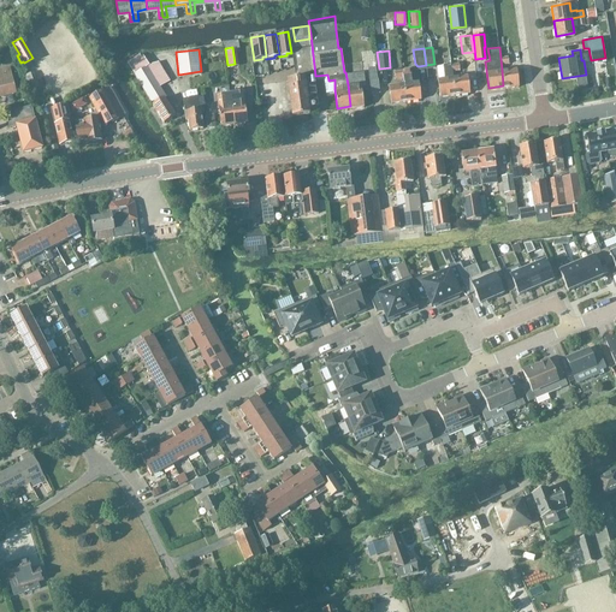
[(170,78),(157,58),(147,64),(140,52),(126,60),(134,72),(153,102),(164,120),(175,113),(164,96),(165,95),(159,84),(170,78)]
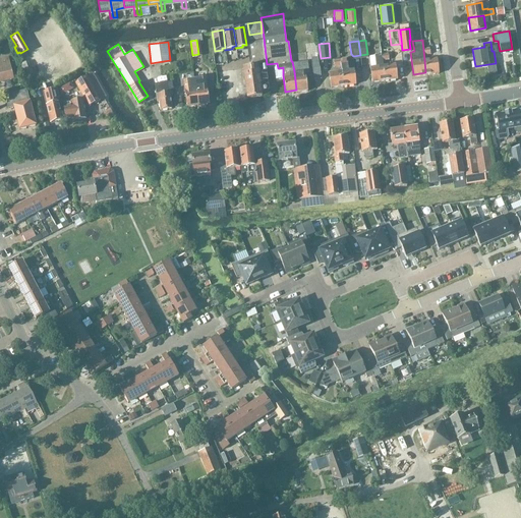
[(340,56),(340,57),(340,63),(341,69),(343,83),(355,81),(354,68),(348,68),(346,57),(345,57),(344,53),(339,49),(340,56)]
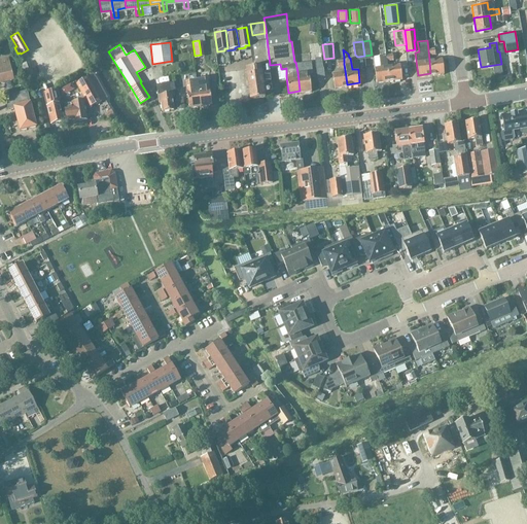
[(389,79),(387,65),(386,59),(385,53),(379,54),(380,66),(374,67),(376,80),(389,79)]
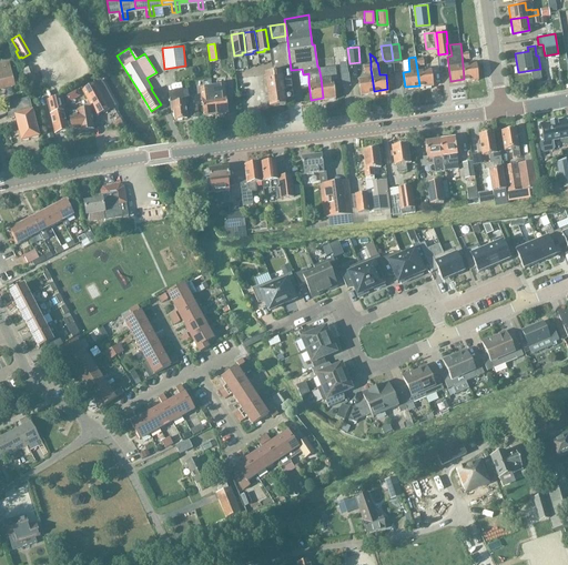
[(0,87),(14,83),(9,59),(0,60),(0,87)]
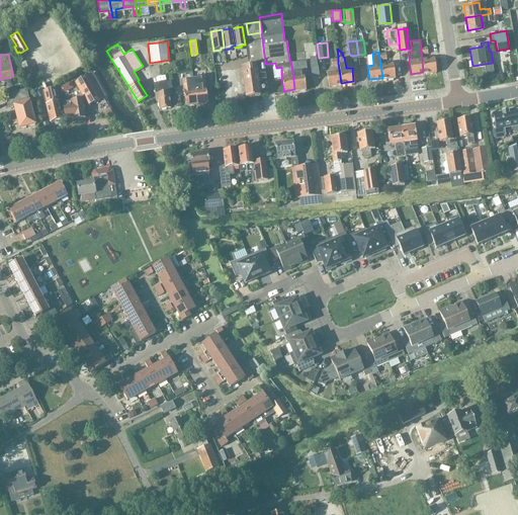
[(422,59),(423,72),(436,71),(434,57),(422,59)]
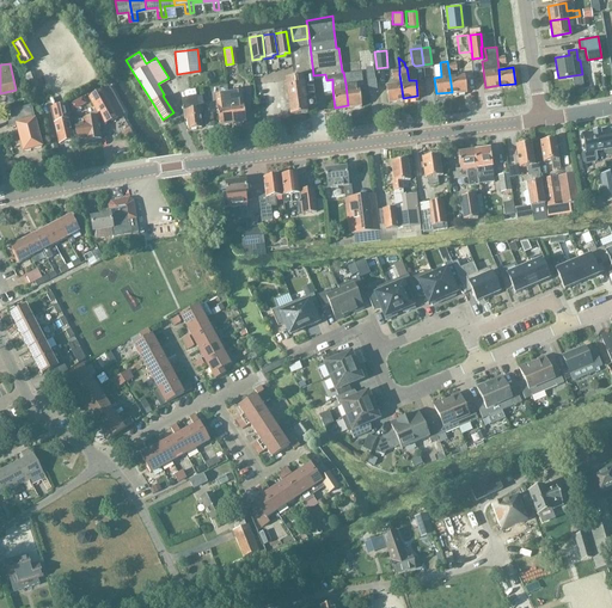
[(346,84),(348,105),(361,104),(359,83),(362,81),(361,69),(343,72),(346,84)]
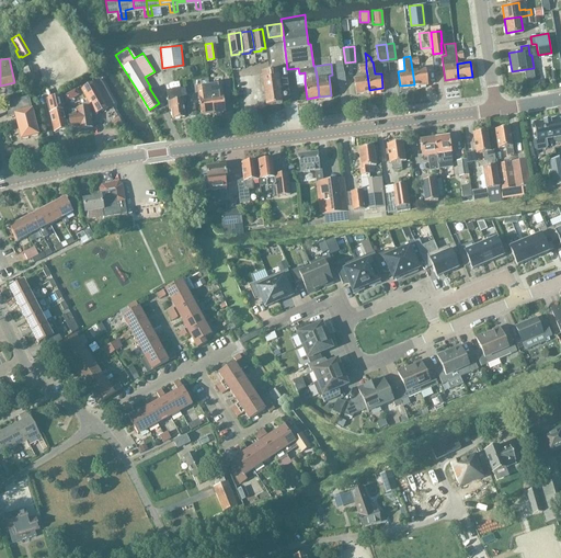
[(29,65),(21,67),(25,80),(33,77),(29,65)]
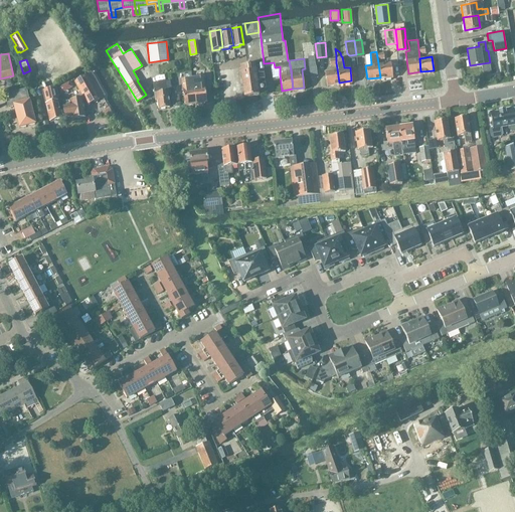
[(378,63),(380,77),(392,75),(390,61),(378,63)]
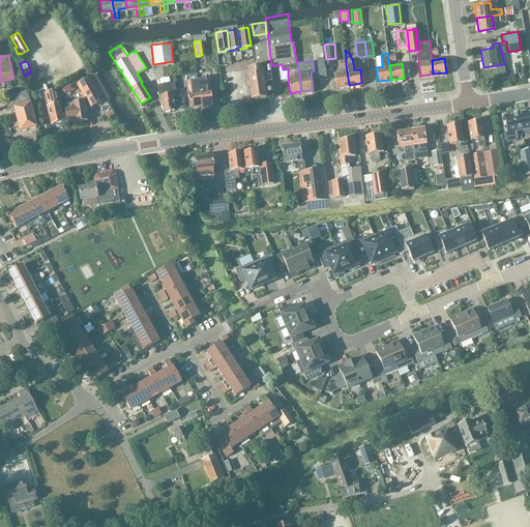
[(258,65),(246,66),(248,77),(263,76),(263,75),(271,74),(270,64),(269,64),(262,65),(262,64),(258,65)]
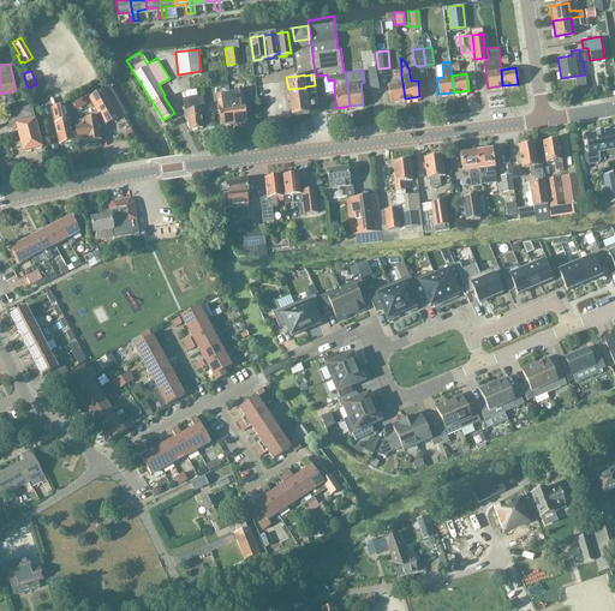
[(326,90),(334,89),(334,87),(334,79),(328,81),(327,75),(323,75),(326,90)]
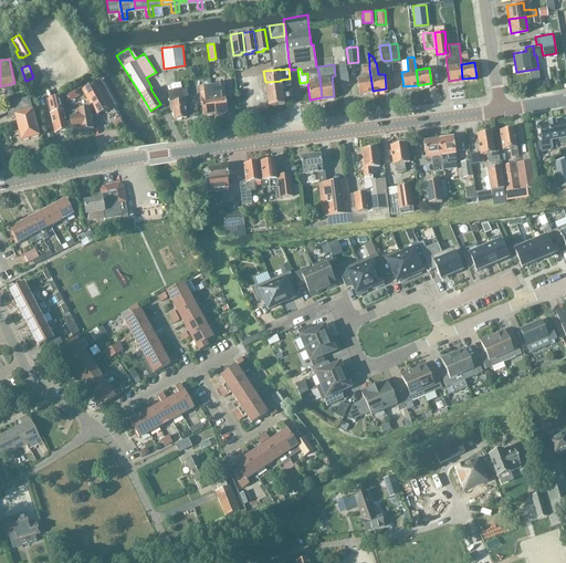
[(359,93),(373,91),(370,75),(357,77),(359,93)]
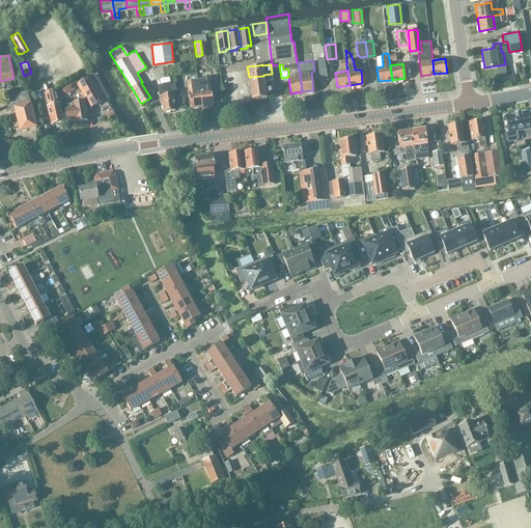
[(88,75),(77,82),(90,106),(102,100),(108,95),(94,72),(88,75)]
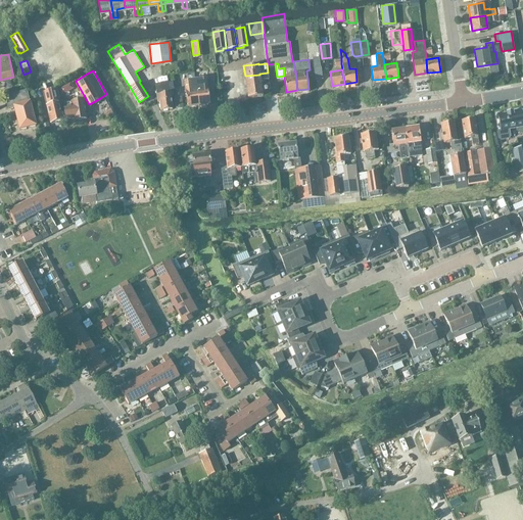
[(260,84),(269,83),(268,73),(259,74),(259,75),(245,76),(246,86),(260,84)]
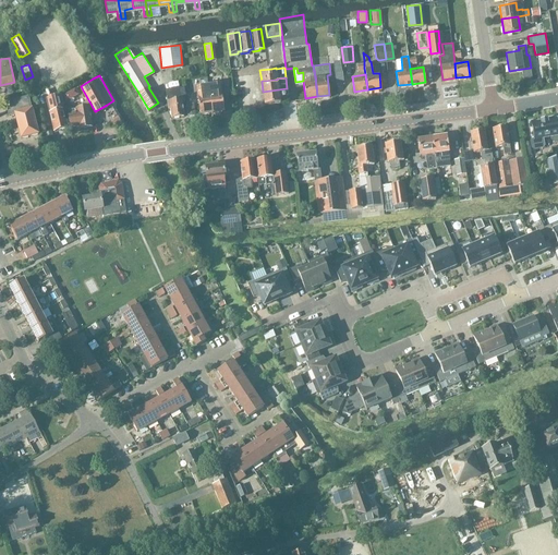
[(208,83),(211,110),(223,109),(220,82),(208,83)]
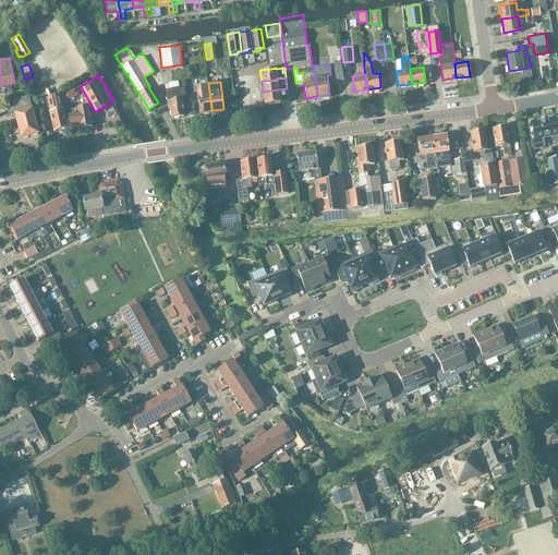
[(199,111),(211,110),(208,83),(201,84),(202,93),(197,93),(199,111)]
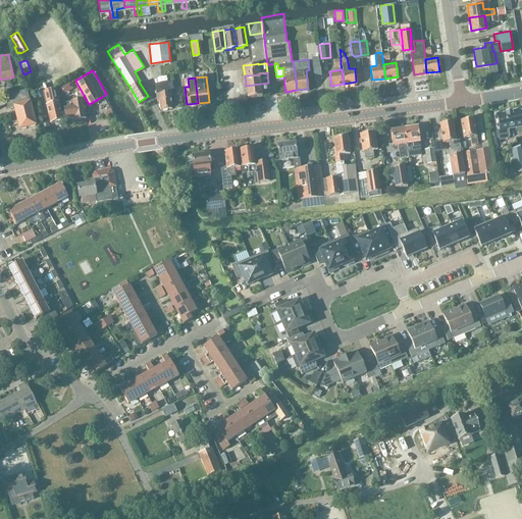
[(169,91),(173,91),(171,80),(155,82),(157,100),(159,100),(160,108),(171,106),(169,91)]
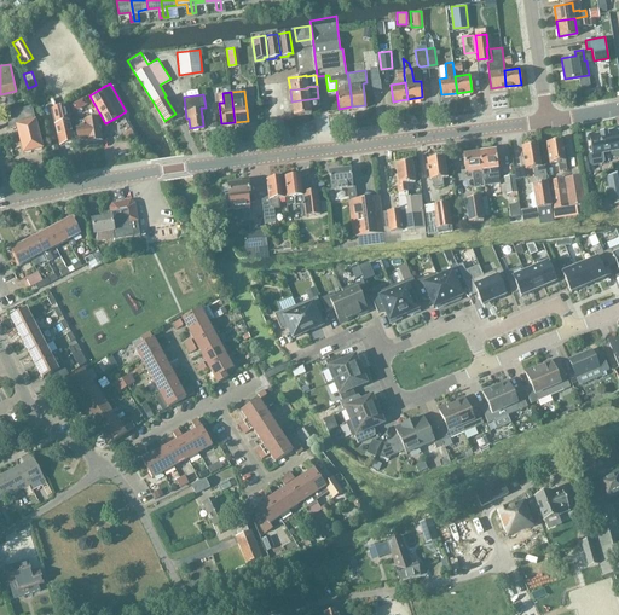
[(42,129),(52,127),(45,96),(35,98),(42,129)]
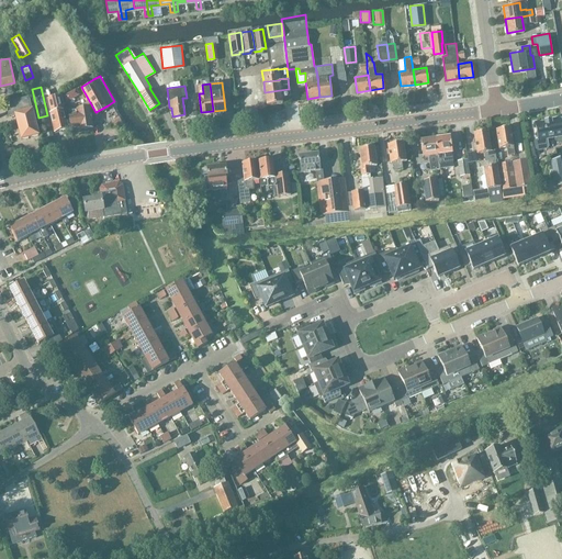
[(291,100),(289,89),(280,90),(265,92),(266,104),(282,102),(282,101),(291,100)]
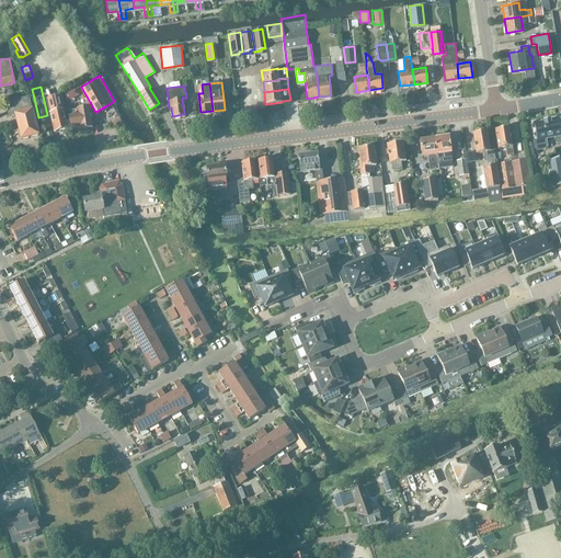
[(50,95),(47,97),(50,110),(49,111),(54,129),(67,126),(61,103),(64,103),(61,93),(50,95)]
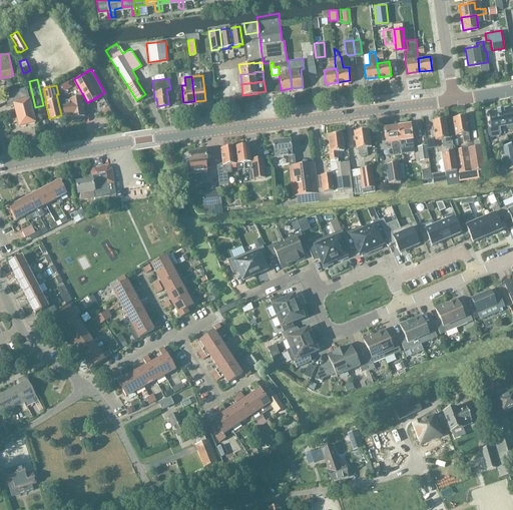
[(19,125),(35,121),(29,98),(26,86),(4,92),(8,104),(13,102),(19,125)]
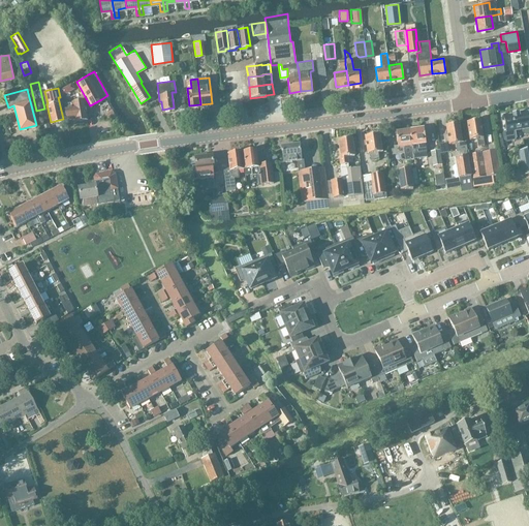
[(65,105),(64,105),(66,119),(66,118),(78,117),(78,119),(87,118),(85,102),(84,98),(71,100),(71,101),(64,102),(65,105)]
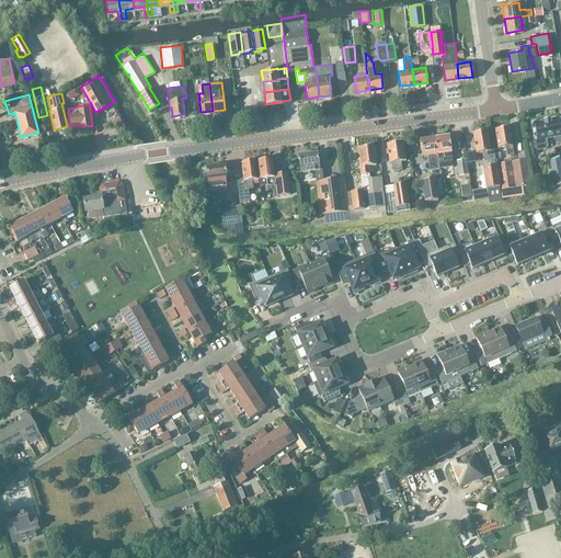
[(548,118),(545,118),(544,118),(534,121),(536,137),(535,137),(534,139),(535,146),(537,148),(545,146),(547,144),(546,136),(556,135),(557,140),(560,139),(560,125),(560,116),(549,117),(548,117),(548,118)]
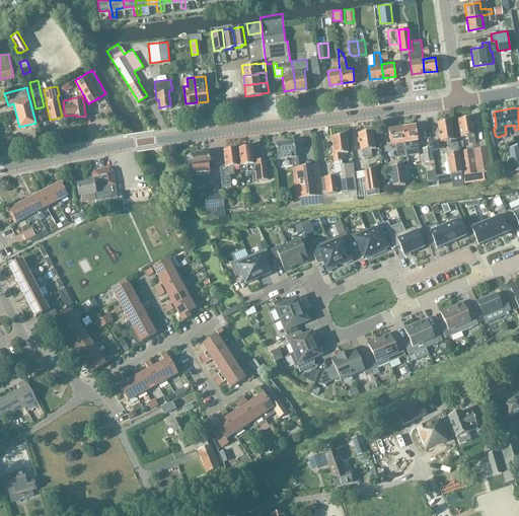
[(468,141),(474,140),(470,116),(458,118),(460,135),(467,134),(468,141)]
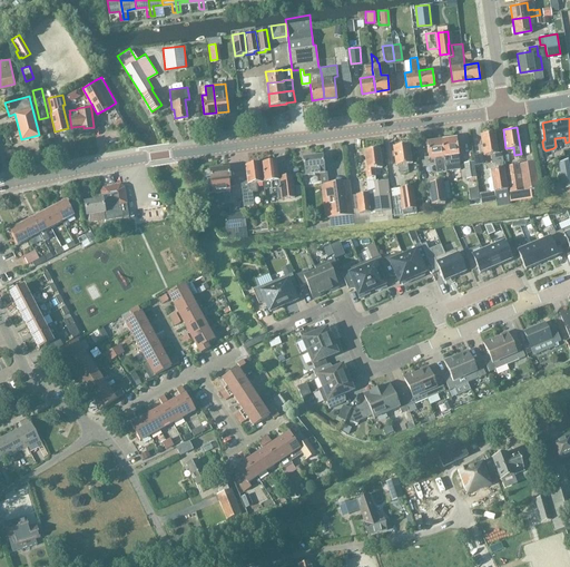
[(492,162),(502,159),(501,150),(498,150),(494,130),(480,133),(483,154),(491,153),(492,162)]
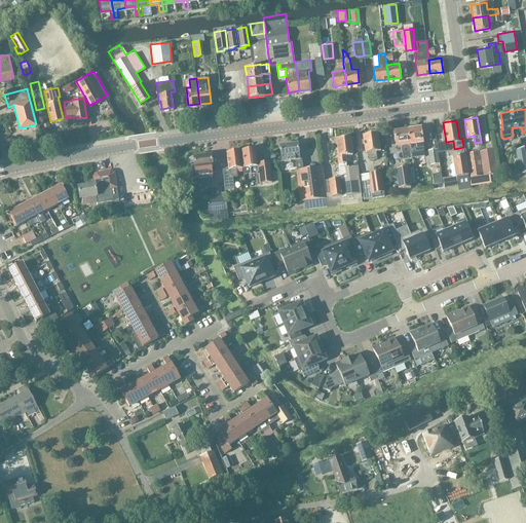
[(424,154),(423,148),(420,125),(407,127),(411,156),(424,154)]
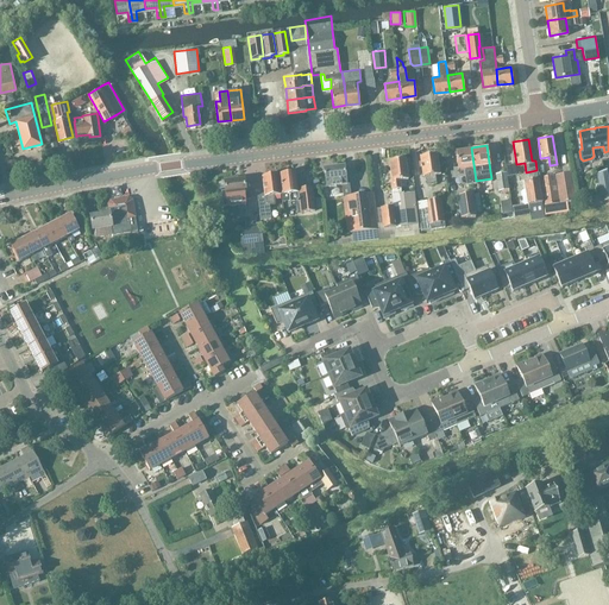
[(465,181),(476,181),(471,147),(456,150),(458,168),(464,166),(465,172),(465,181)]
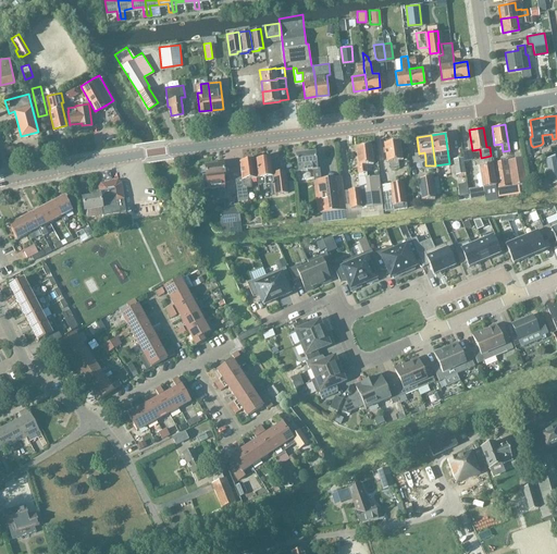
[(397,159),(401,158),(399,139),(384,142),(386,160),(390,159),(391,168),(398,167),(397,159)]
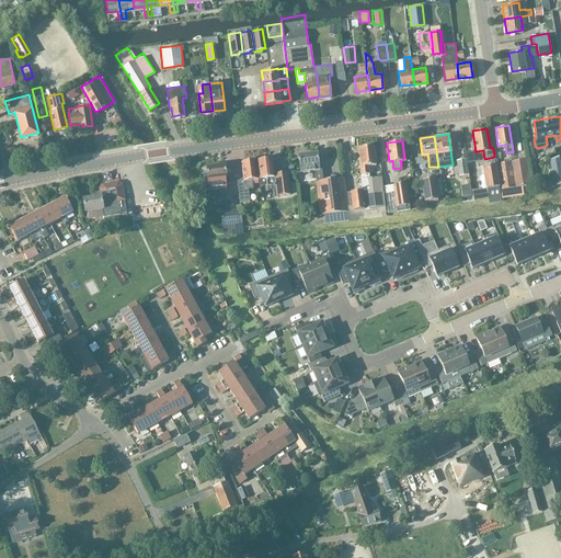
[(345,191),(347,209),(353,208),(385,205),(381,174),(369,177),(368,164),(376,163),(373,144),(358,146),(361,157),(358,157),(361,178),(362,189),(345,191)]
